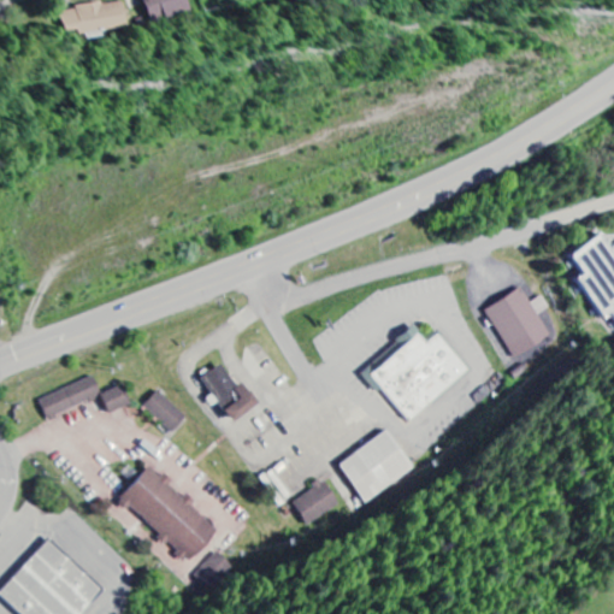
[(100,0),(68,5),(71,31),(135,22),(131,0),(100,0)]
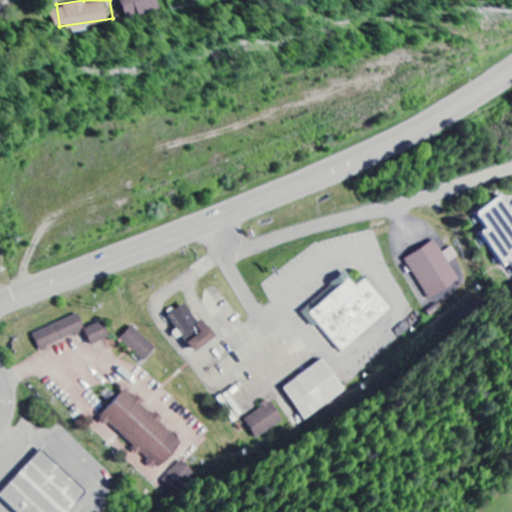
[(130,0),(133,12),(165,3),(164,0),(130,0)]
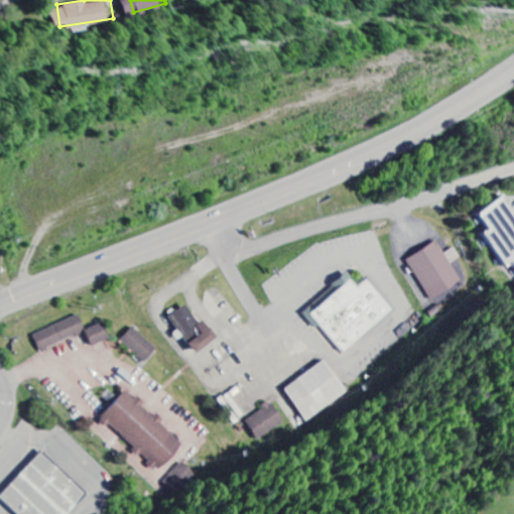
[(478,231),(501,261),(507,256),(513,264),(513,198),(506,205),(495,191),(471,210),(484,227),(478,231)]
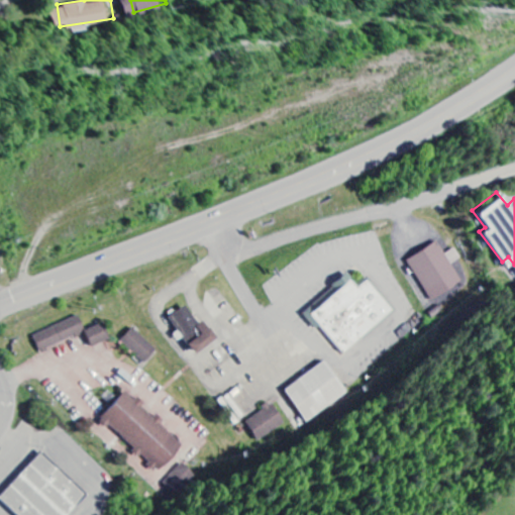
[(406,259),(430,300),(462,281),(451,263),(460,258),(454,247),(444,253),(437,240),(406,259)]
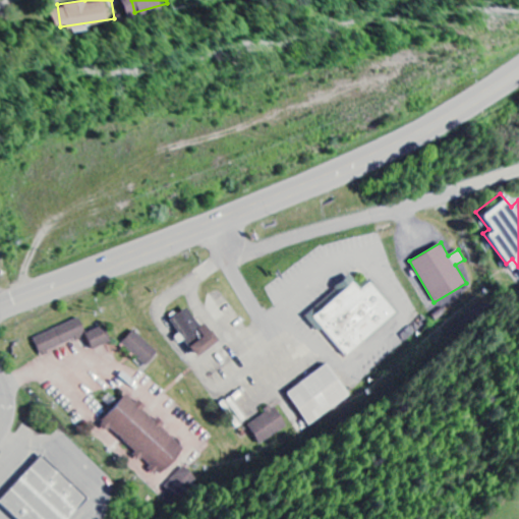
[(342,358),(397,313),(370,281),(360,289),(349,275),(328,292),(333,298),(314,312),(311,309),(306,313),(342,358)]
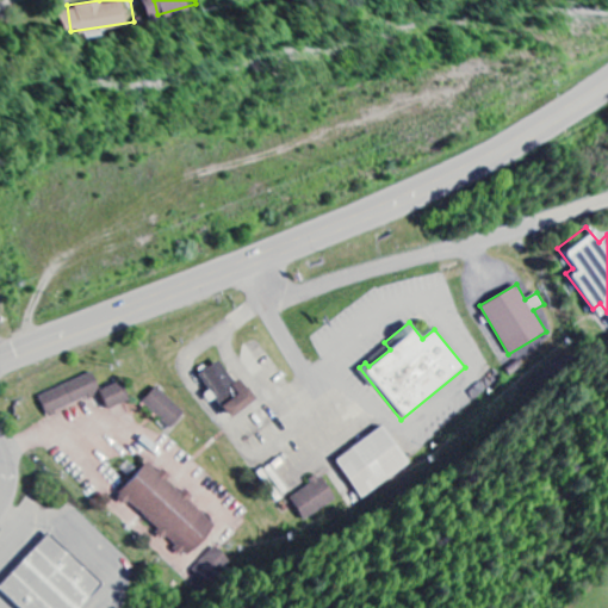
[(229,419),(255,399),(240,378),(233,383),(217,360),(198,373),(229,419)]
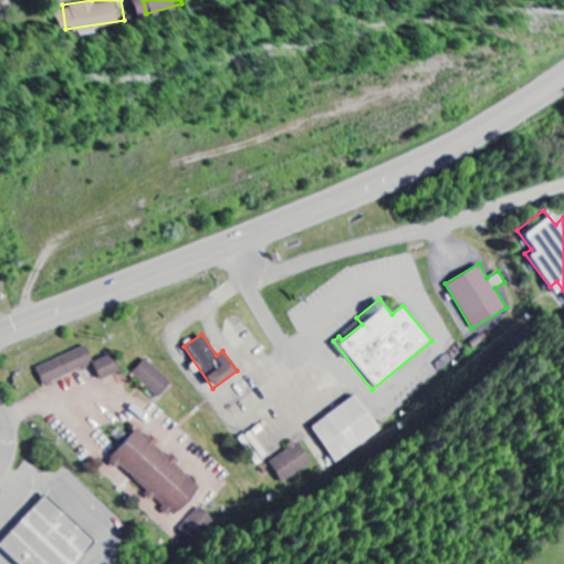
[(92,365),(85,346),(34,364),(41,383),(92,365)]
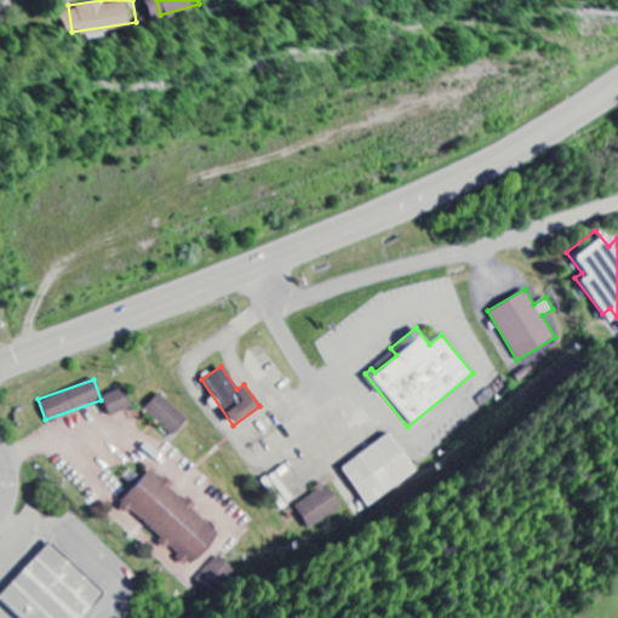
[(109,416),(131,406),(122,387),(101,395),(109,416)]
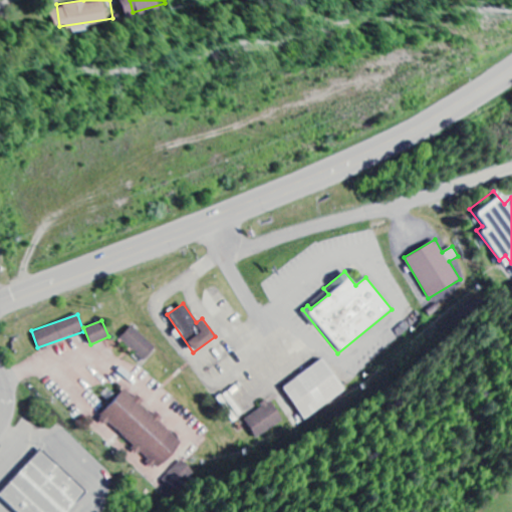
[(143,360),(155,347),(131,325),(118,338),(143,360)]
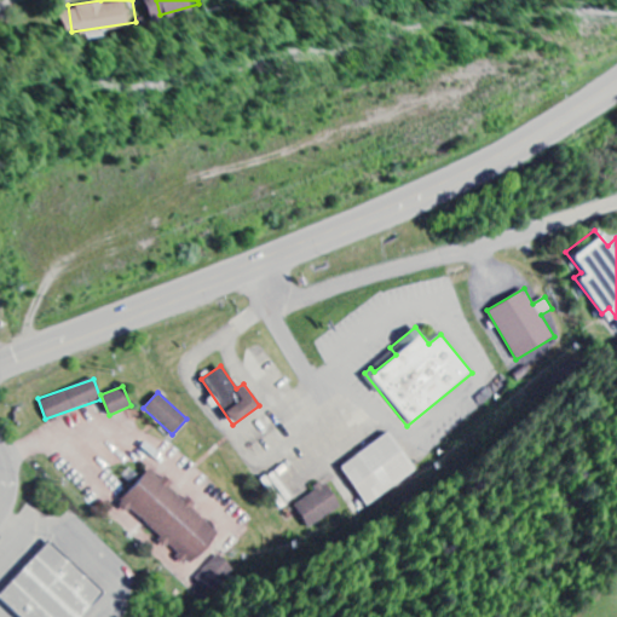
[(415,470),(386,431),(338,466),(367,505),(415,470)]
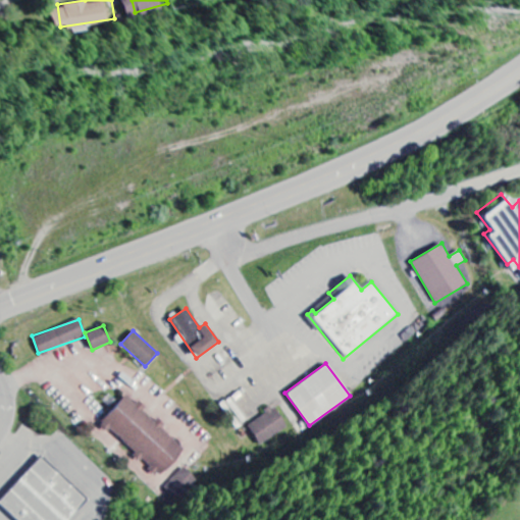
[(185,448),(154,421),(142,411),(146,407),(138,400),(135,404),(124,396),(100,423),(160,476),(185,448)]
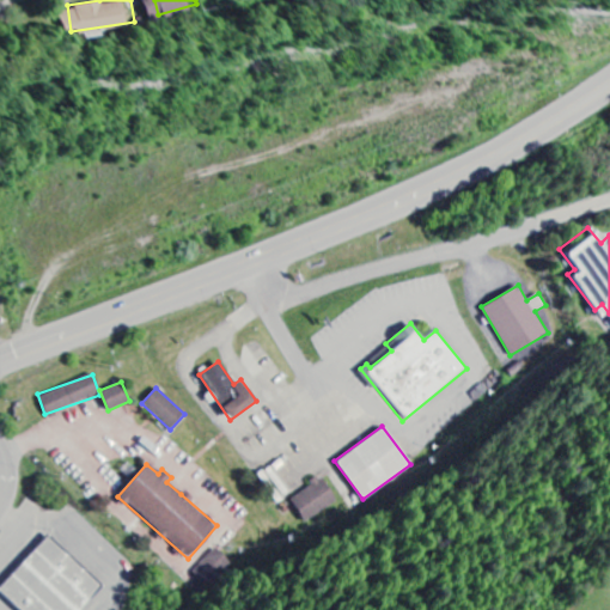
[(290,495),(303,520),(336,504),(322,477),(290,495)]
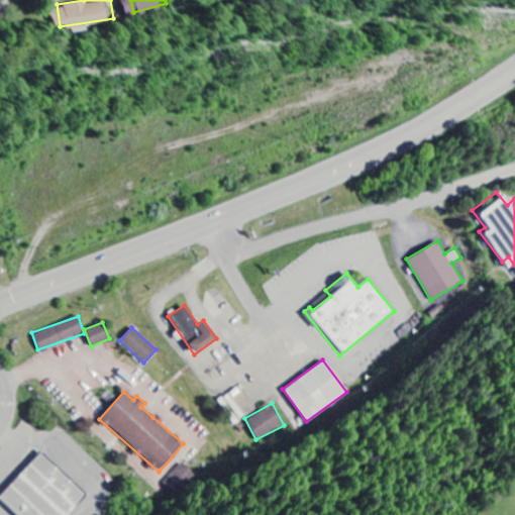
[(67,514),(87,494),(39,452),(0,496),(0,501),(15,514),(67,514)]
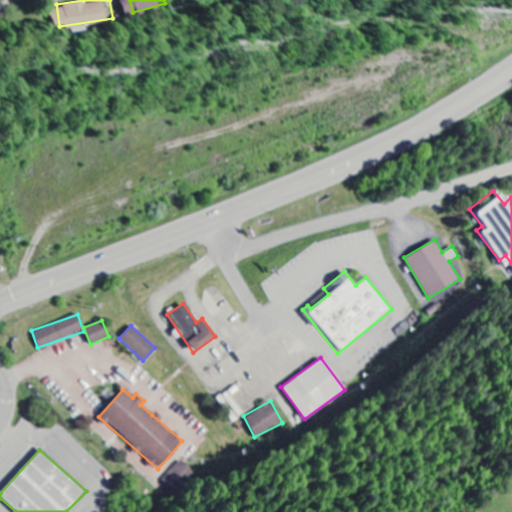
All buildings are outlined.
